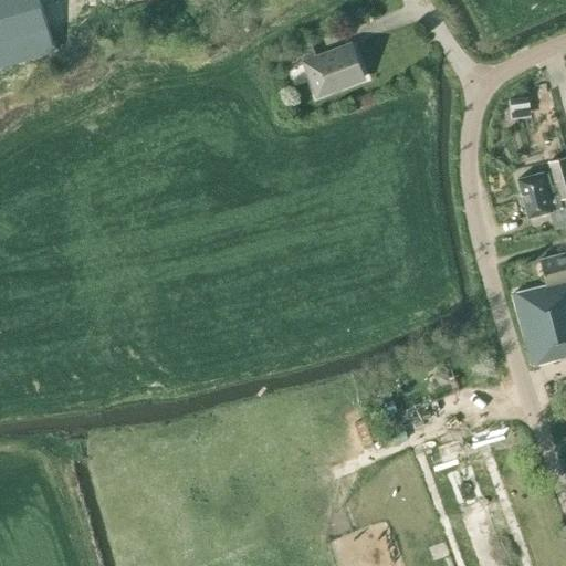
[(0,0),(0,65),(54,50),(40,0),(0,0)]
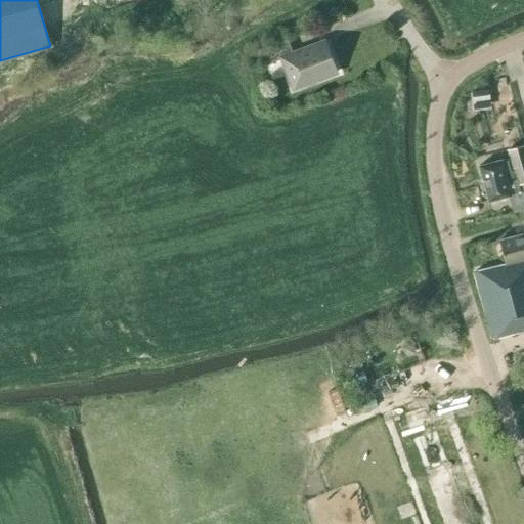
[(337,72),(324,41),(293,53),(288,40),(259,50),(264,64),(281,57),(293,88),(337,72)]
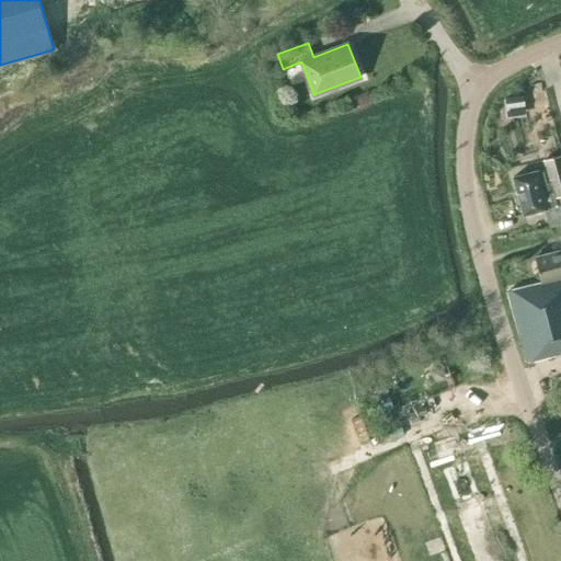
[(534,93),(536,102),(546,100),(544,90),(534,93)]
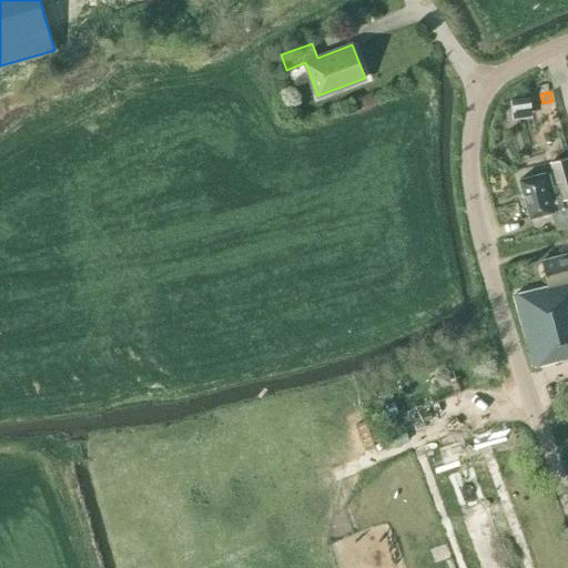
[(519,179),(530,217),(565,209),(563,200),(567,198),(567,156),(550,161),(555,176),(551,178),(550,171),(519,179)]
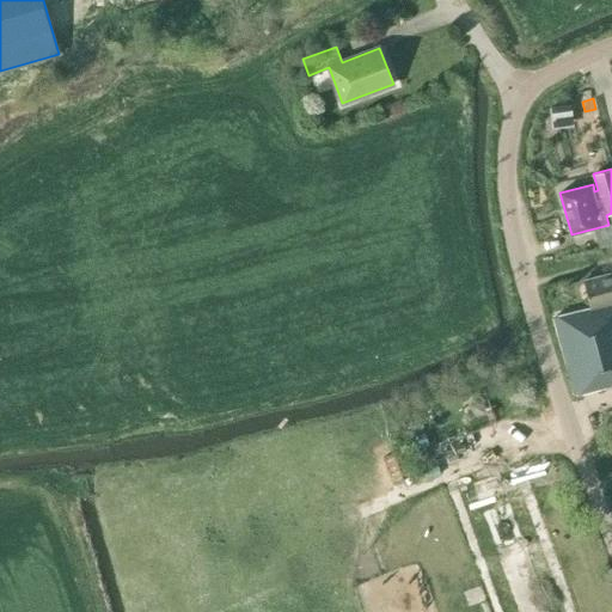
[(593,228),(599,246),(611,243),(611,213),(606,215),(609,225),(593,228)]
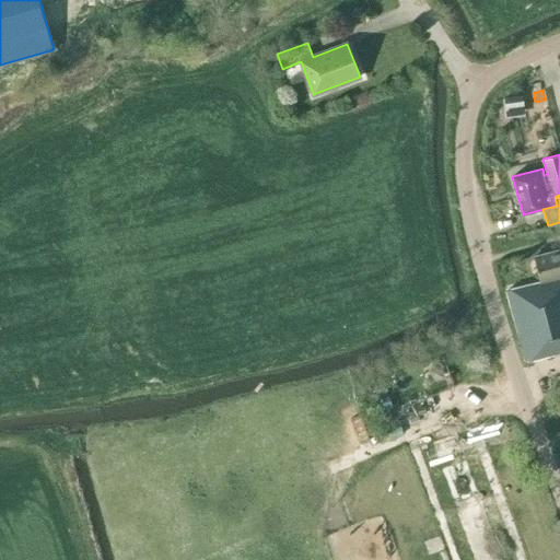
[(559,350),(559,249),(534,257),(540,281),(506,291),(525,361),(559,350)]
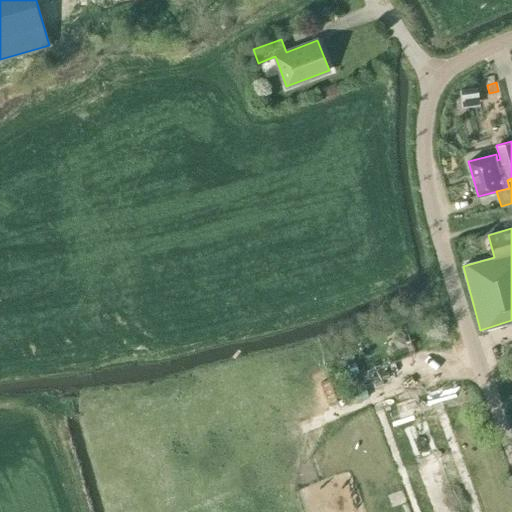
All buildings are outlined.
